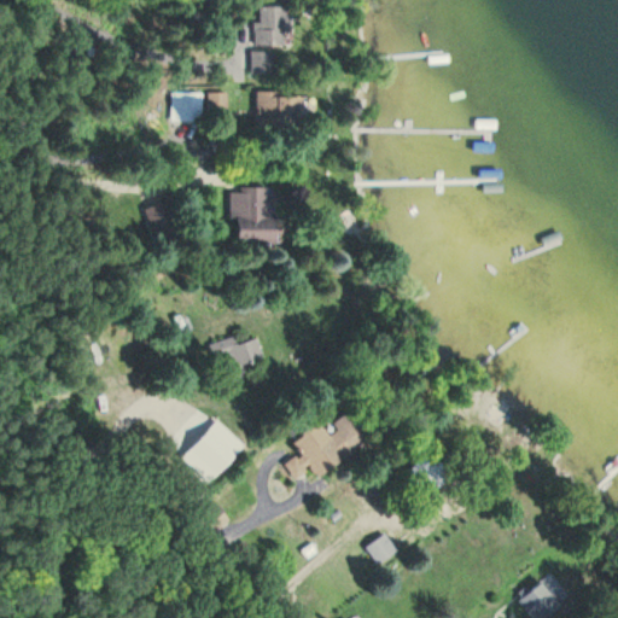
[(260,7),(260,23),(252,23),(254,47),(285,47),(285,33),(291,33),(291,7),(260,7)]
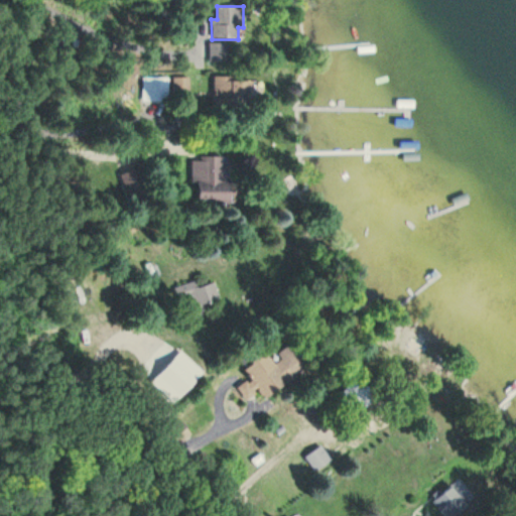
[(231,61),(230,43),(210,43),(210,61),(231,61)]
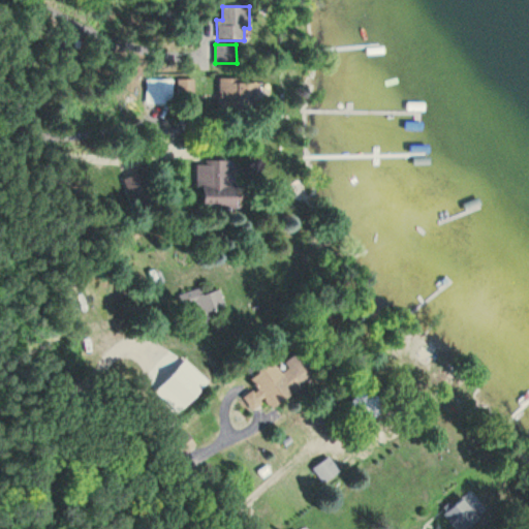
[(174,105),(174,81),(149,81),(149,105),(174,105)]
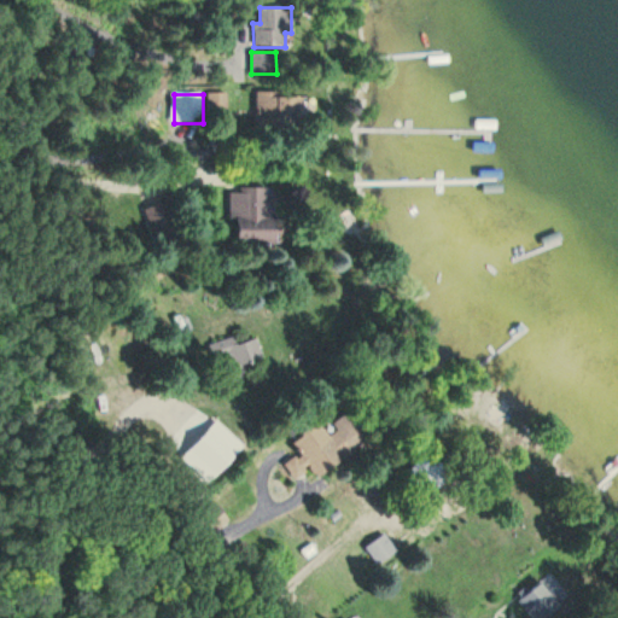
[(315,94),(257,94),(257,130),(316,129),(315,94)]
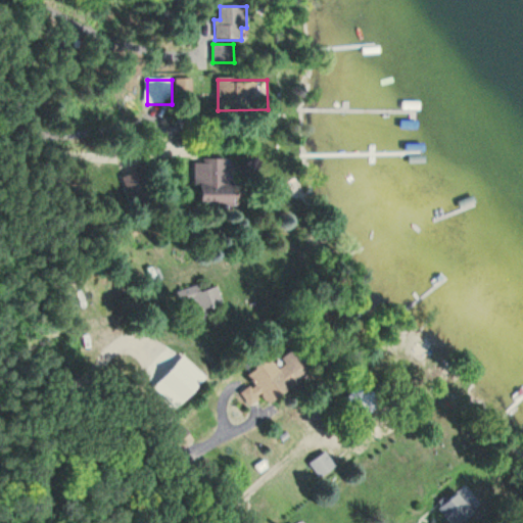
[(194,186),(201,186),(201,205),(235,204),(233,158),(193,159),(194,186)]
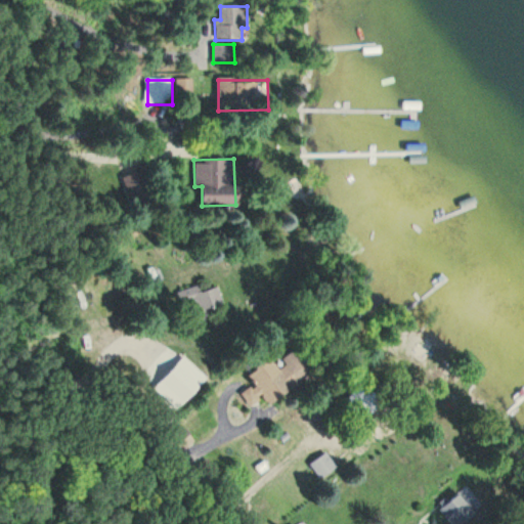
[(131,208),(154,202),(144,171),(122,178),(131,208)]
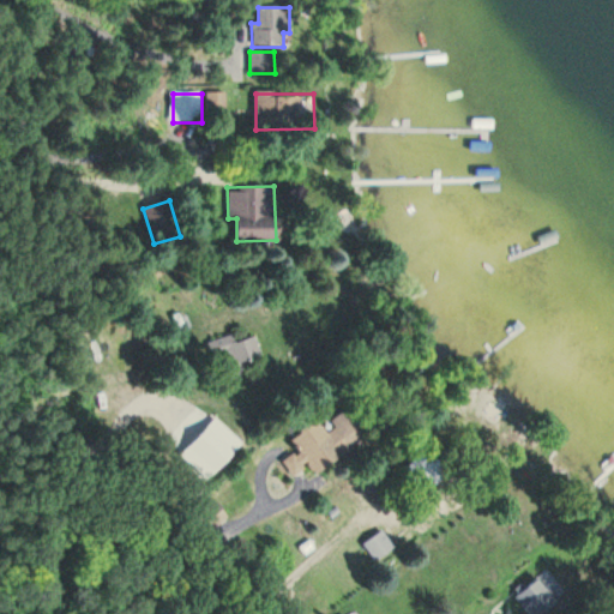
[(256,335),(238,341),(235,335),(211,342),(220,368),(262,354),(256,335)]
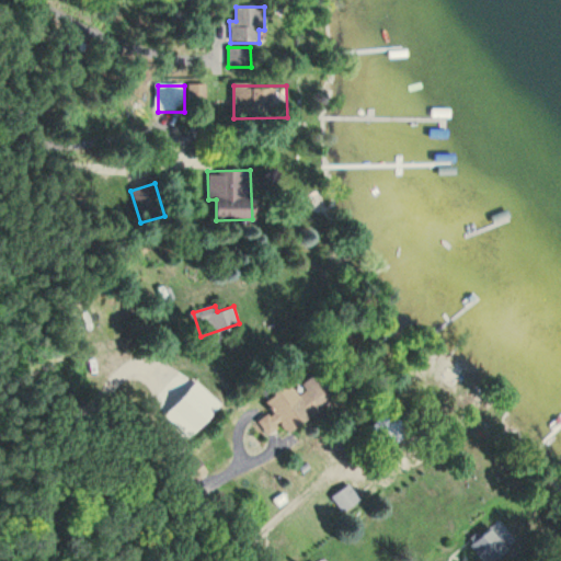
[(336,399),(318,374),(293,393),(287,386),(265,401),(273,411),(259,422),(268,435),(284,424),(290,433),(336,399)]
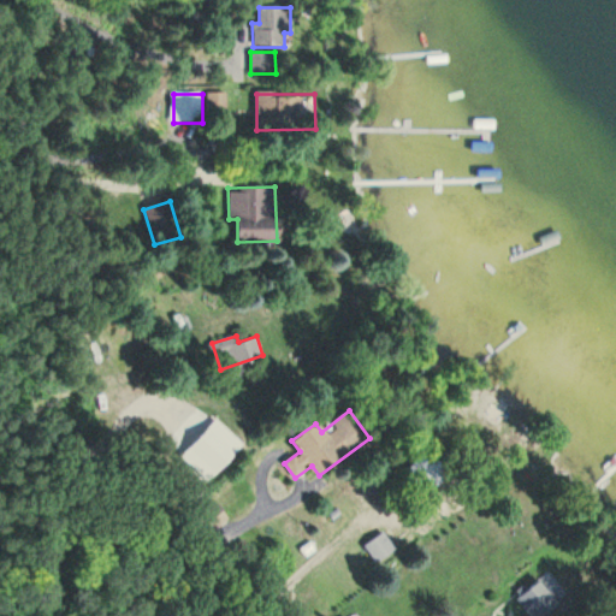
[(446,474),(425,454),(404,474),(426,495),(446,474)]
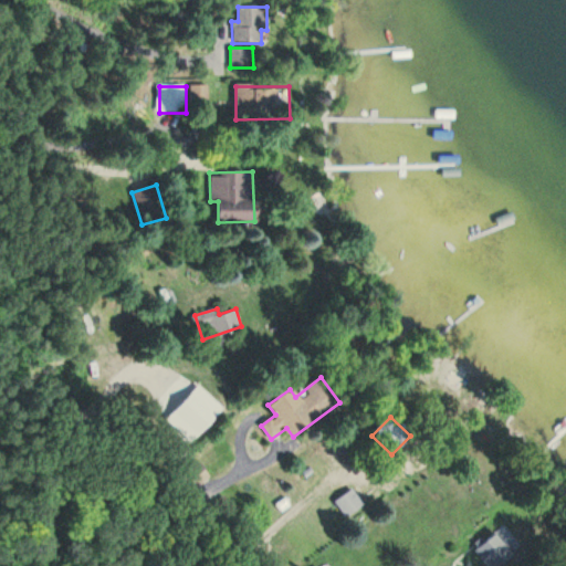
[(363,504),(350,489),(334,502),(346,517),(363,504)]
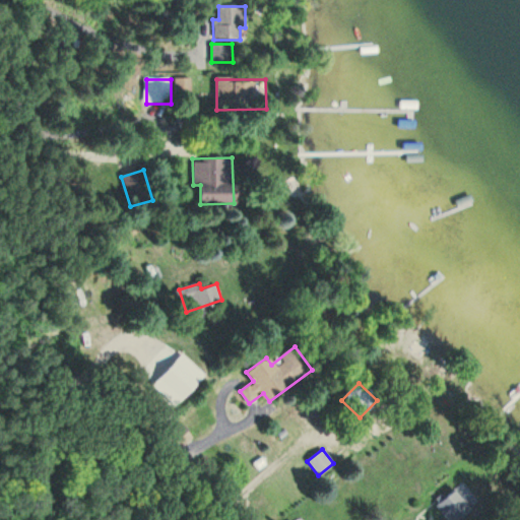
[(447,519),(458,519),(474,508),(459,488),(436,505),(447,519)]
